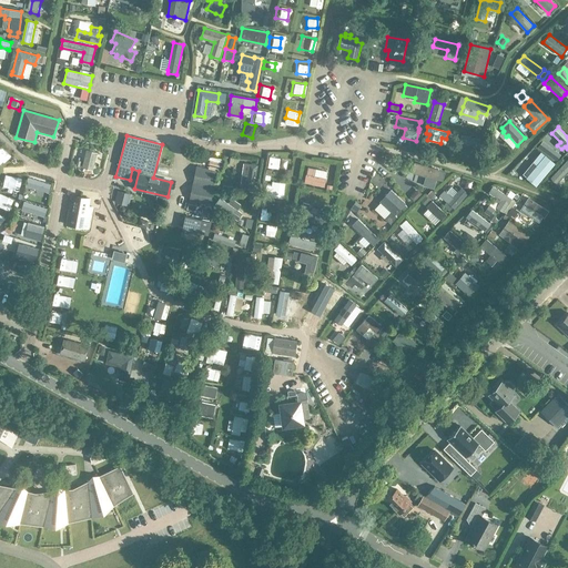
[(459,137),(457,143),(477,146),(478,141),(459,137)]
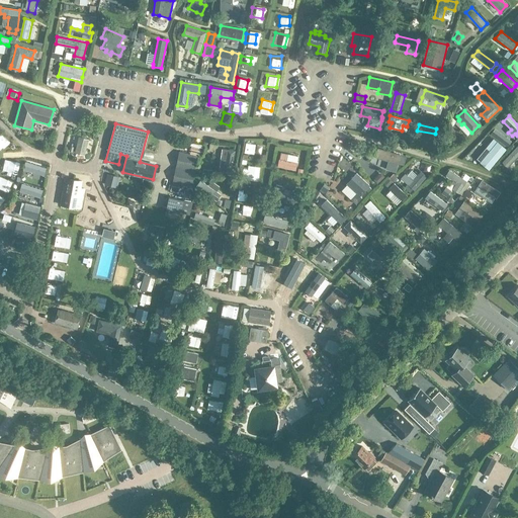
[(381,128),(379,128),(374,127),(372,135),(380,136),(381,128)]
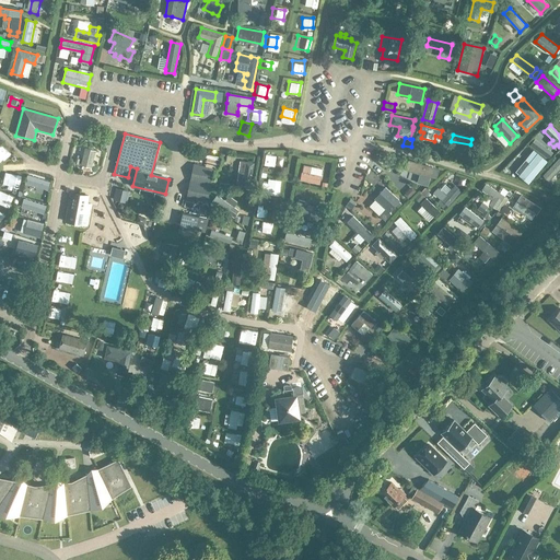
[(95,150),(84,148),(81,165),(91,167),(95,150)]
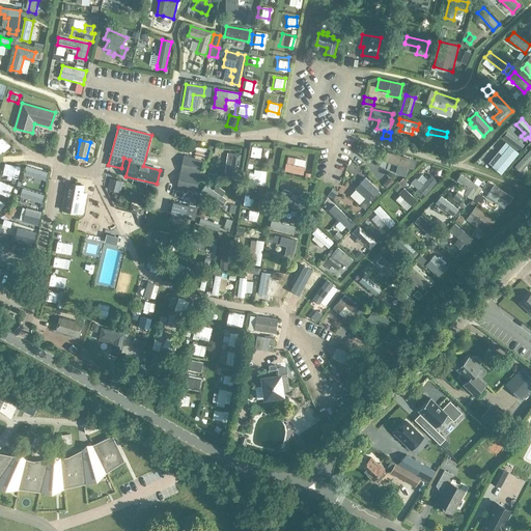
[(505,142),(502,146),(506,149),(492,166),(501,174),(519,152),(505,142)]
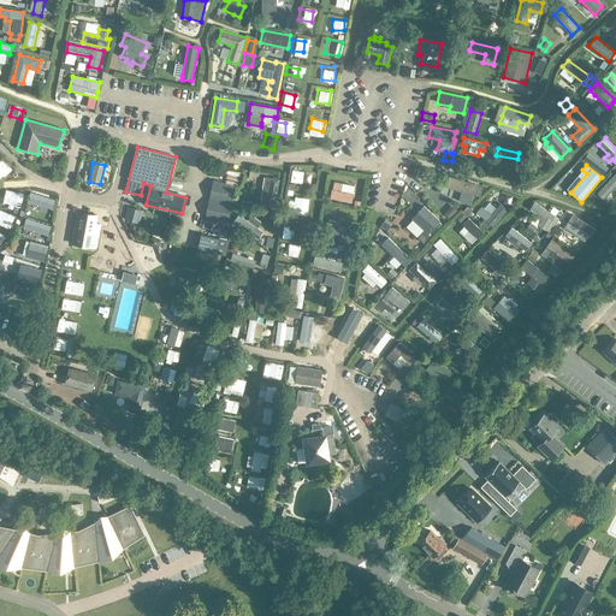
[(615,172),(597,194),(604,200),(615,185),(615,172)]
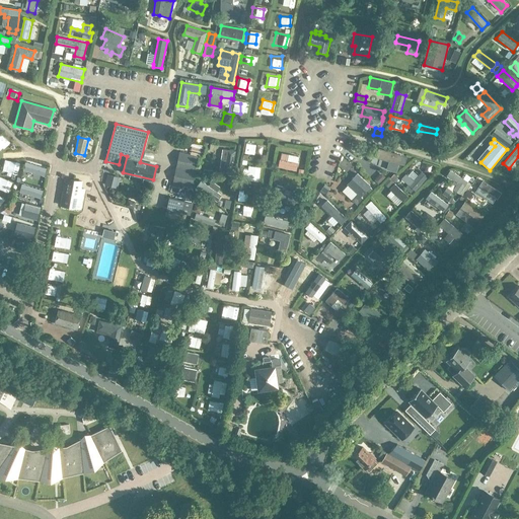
[(396,172),(396,171),(399,164),(404,166),(408,158),(401,156),(401,155),(379,148),(376,157),(388,161),(386,169),(391,170),(396,172)]
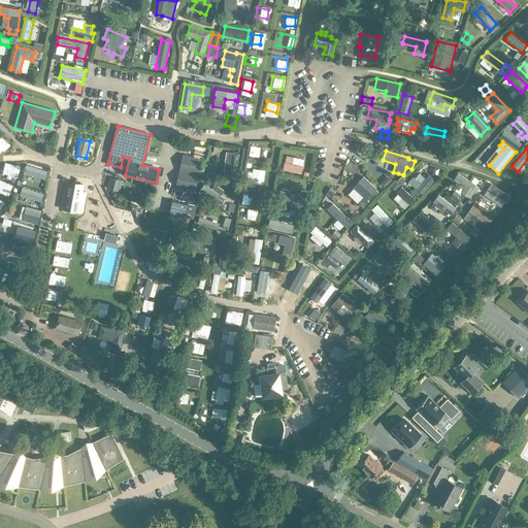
[(235,175),(238,154),(226,152),(223,173),(235,175)]
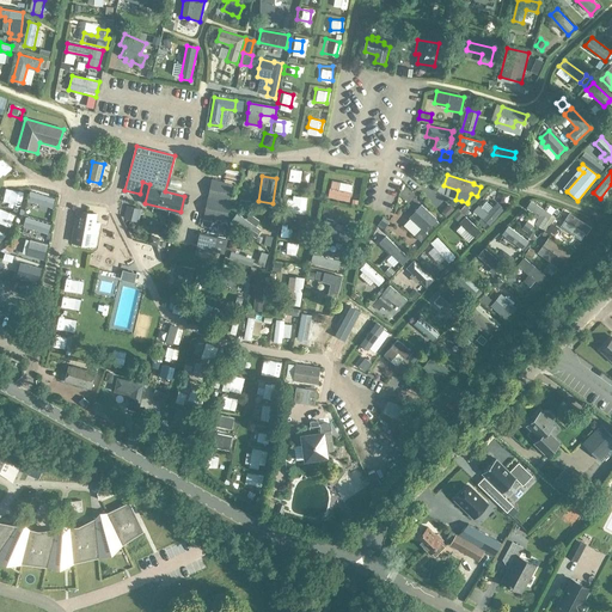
[(233,184),(219,182),(210,179),(207,199),(230,203),(233,184)]
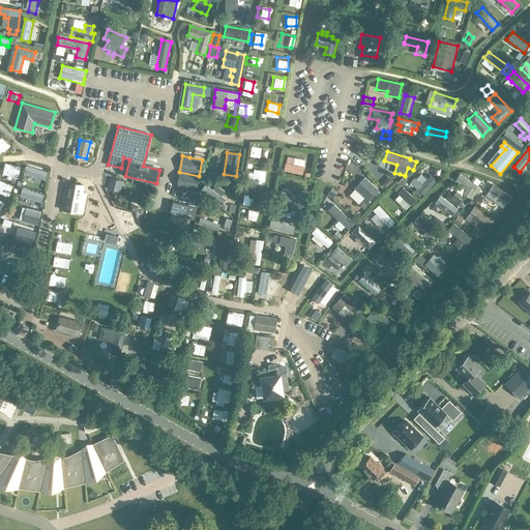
[(302,174),(303,168),(303,167),(293,165),(294,158),(287,157),(286,164),(285,163),(284,171),(287,172),(298,174),(302,174)]
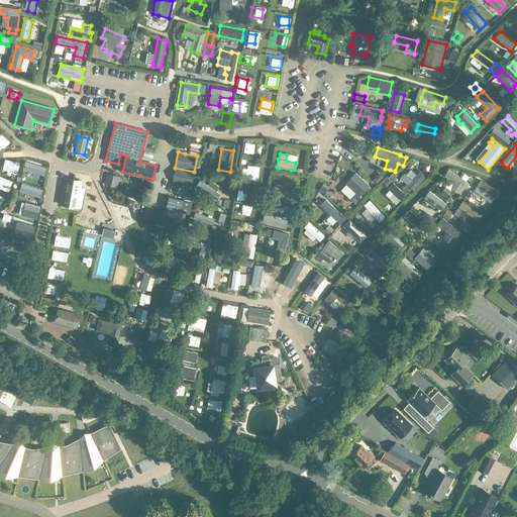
[(338,164),(349,170),(352,165),(342,159),(338,164)]
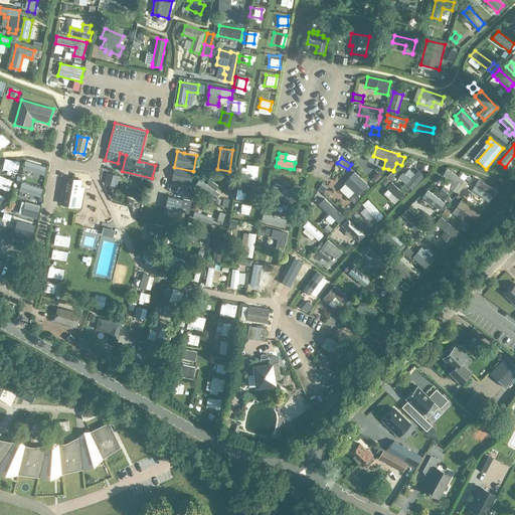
[(30,168),(25,167),(23,175),(38,179),(41,167),(31,164),(30,168)]
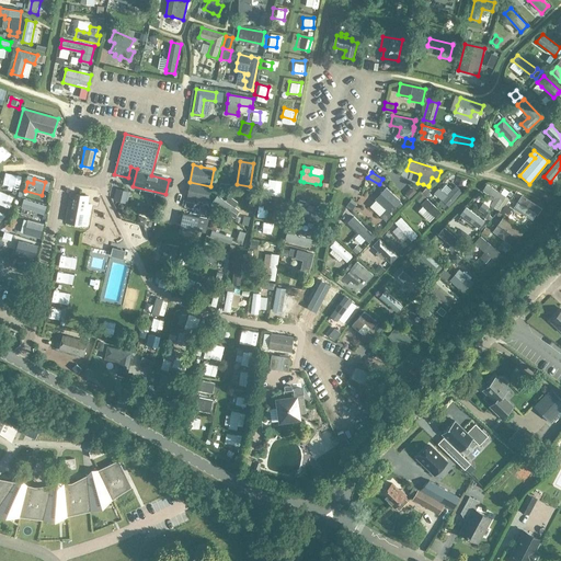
[(262,192),(274,192),(275,180),(262,179),(262,192)]
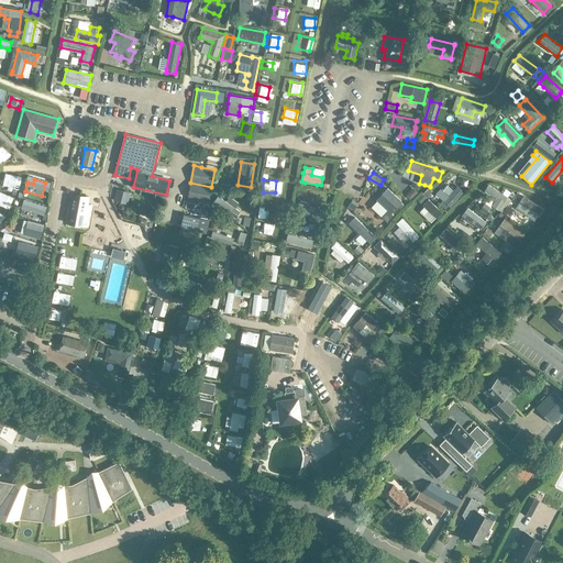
[(211,187),(190,183),(186,199),(207,205),(211,187)]
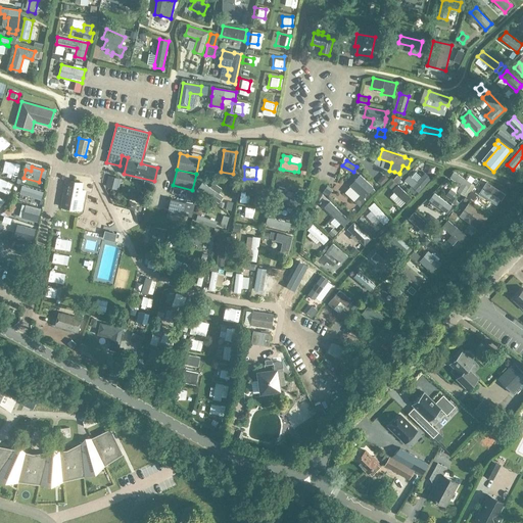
[(466,197),(471,191),(474,186),(454,172),(449,178),(459,183),(457,185),(460,187),(457,191),(466,197)]
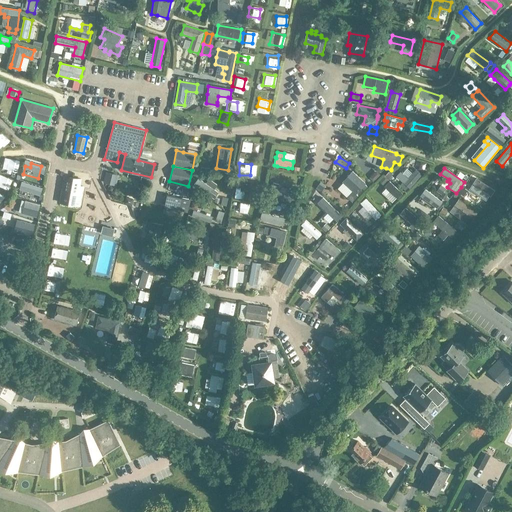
[(408,178),(400,171),(396,176),(409,188),(422,174),(416,169),(413,172),(408,178)]
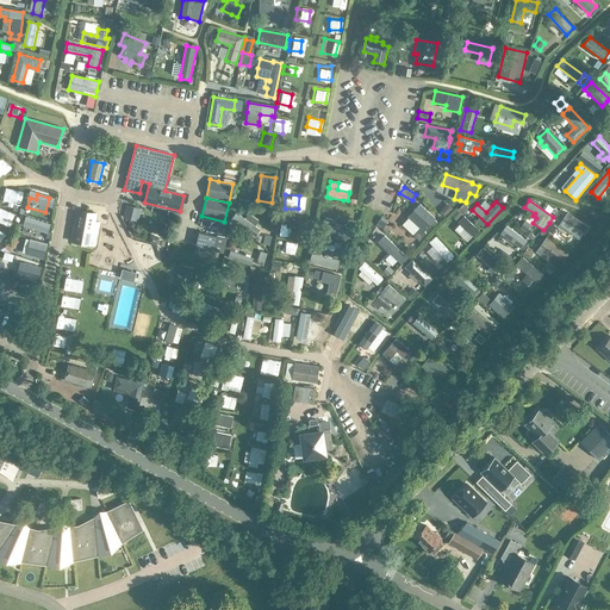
[(7,203),(2,213),(14,218),(19,206),(7,203)]
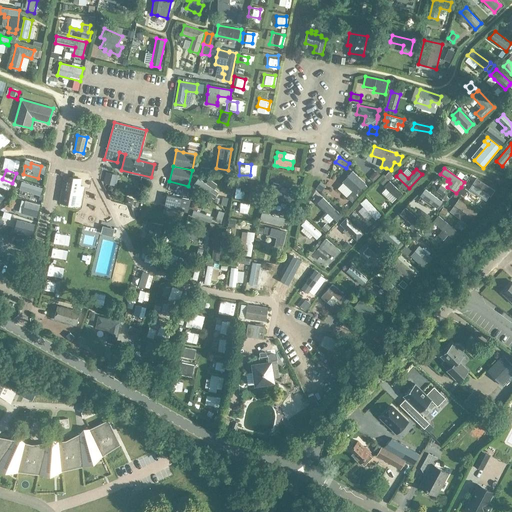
[(356,194),(366,183),(352,171),(342,182),(343,183),(338,188),(352,202),(358,196),(356,194)]
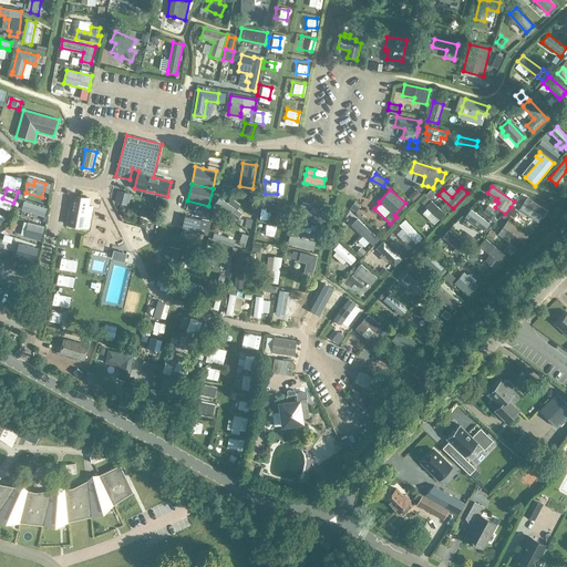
[(131,194),(117,191),(115,202),(127,205),(131,194)]
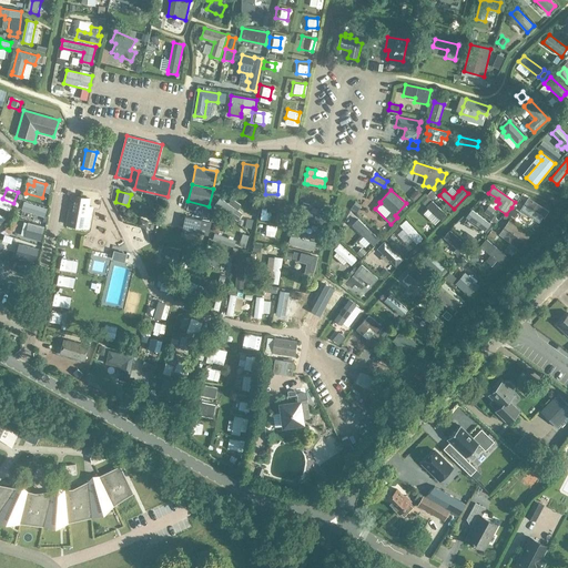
[(149,206),(144,193),(134,196),(139,210),(149,206)]
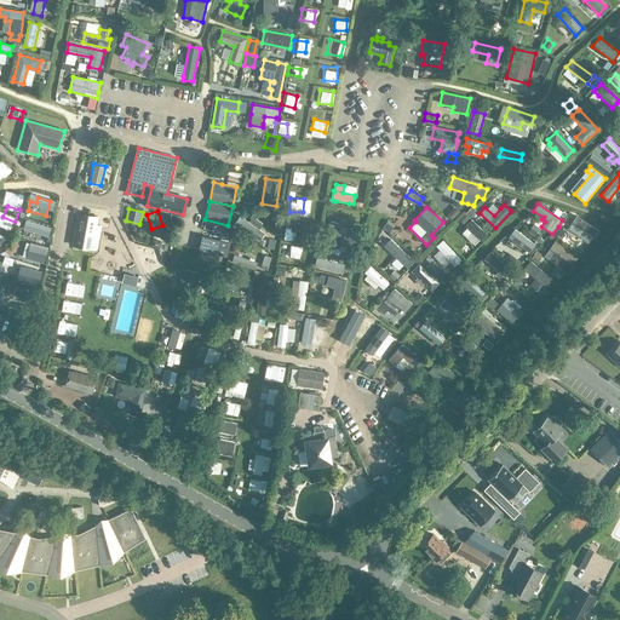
[(78,213),(72,246),(97,251),(102,227),(97,225),(99,217),(78,213)]
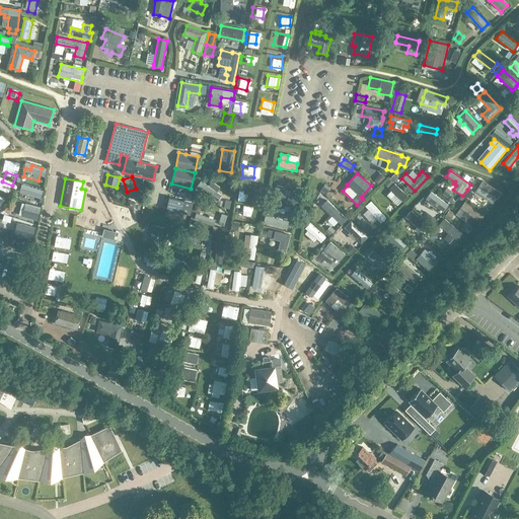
[(388,189),(393,183),(392,182),(388,179),(384,183),(388,189)]
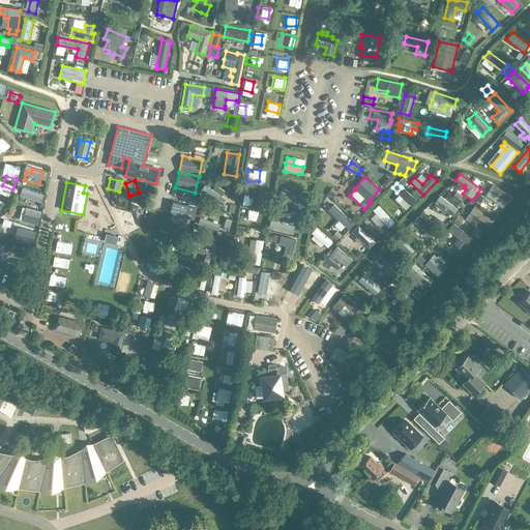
[(492,184),(488,190),(498,197),(497,199),(500,201),(501,199),(507,203),(511,198),(492,184)]
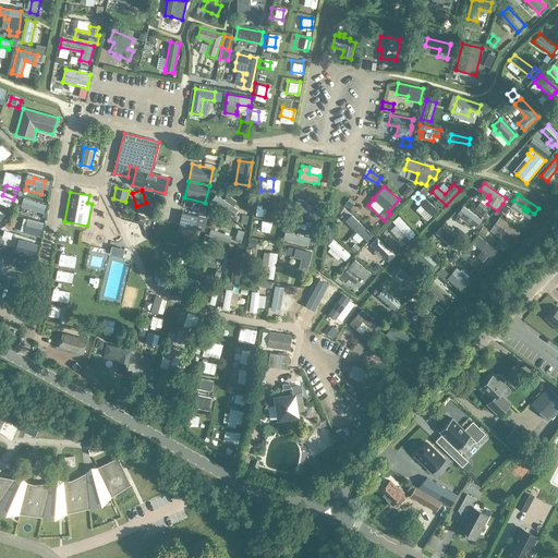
[(216,195),(211,202),(233,217),(239,209),(233,206),(237,202),(228,195),(225,201),(216,195)]
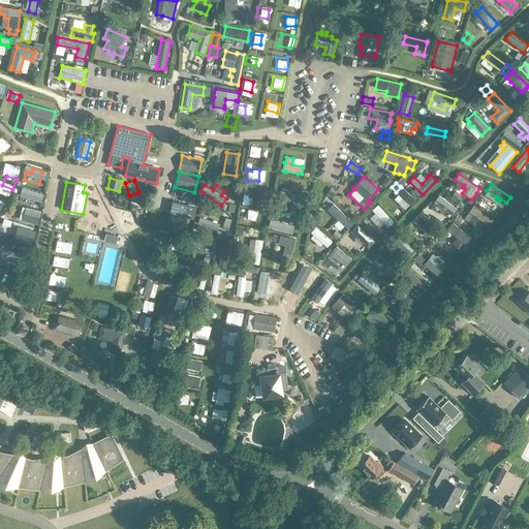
[(336,191),(331,188),(327,195),(332,198),(336,191)]
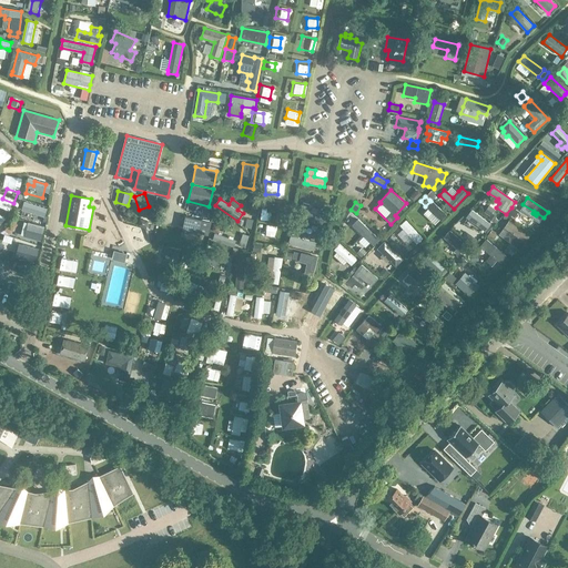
[(446,216),(432,202),(426,206),(442,222),(446,216)]
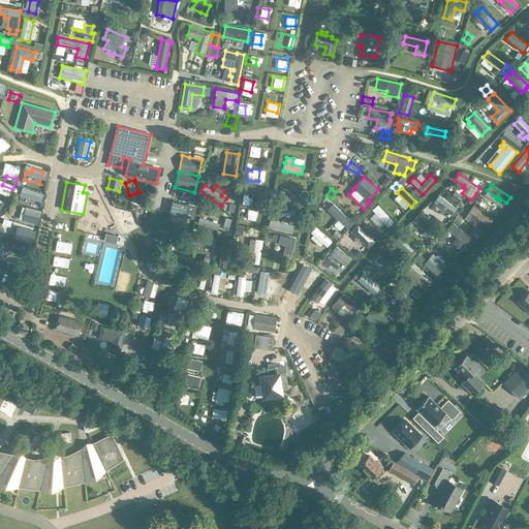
[(40,194),(23,189),(20,198),(38,204),(40,194)]
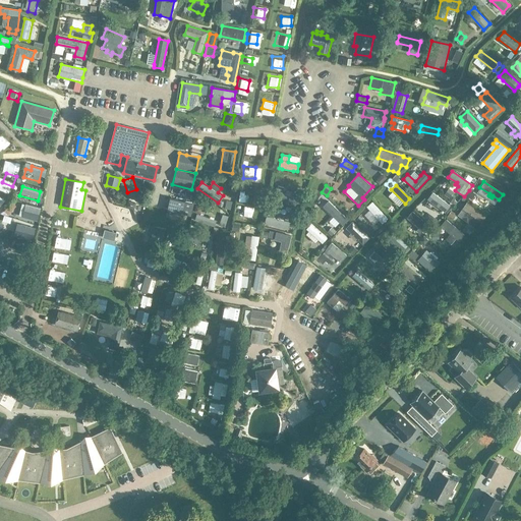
[(444,194),(450,198),(451,196),(454,192),(449,188),(444,194)]
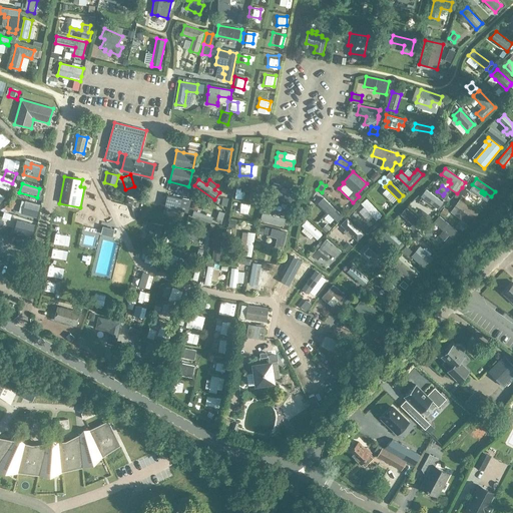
[(466,190),(462,187),(457,193),(461,196),(466,190)]
